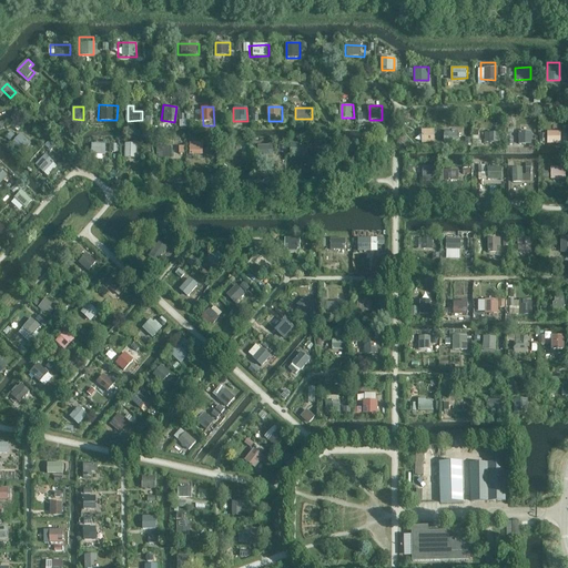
[(419,130),(421,143),(436,142),(436,129),(419,130)]
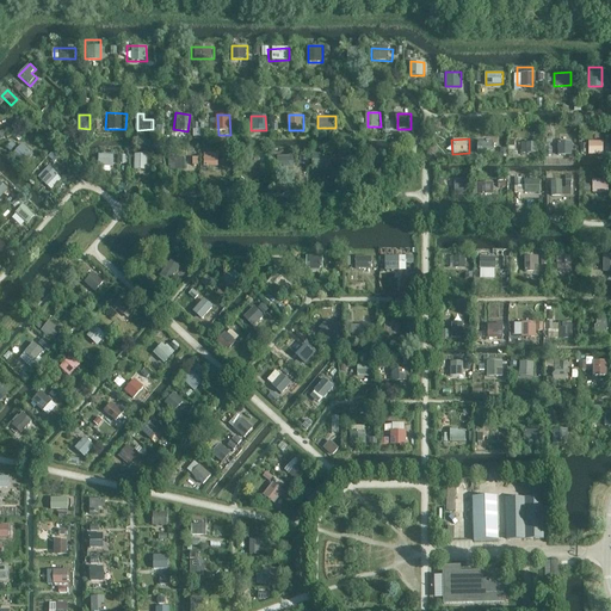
[(494,150),(494,140),(480,140),(480,152),(494,150)]
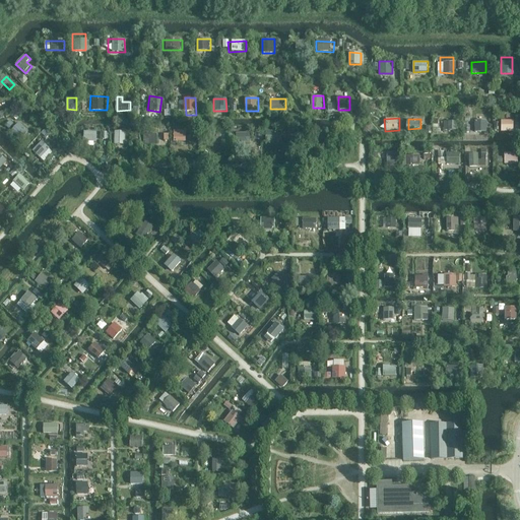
[(473,119),(473,133),(484,133),(484,120),(473,119)]
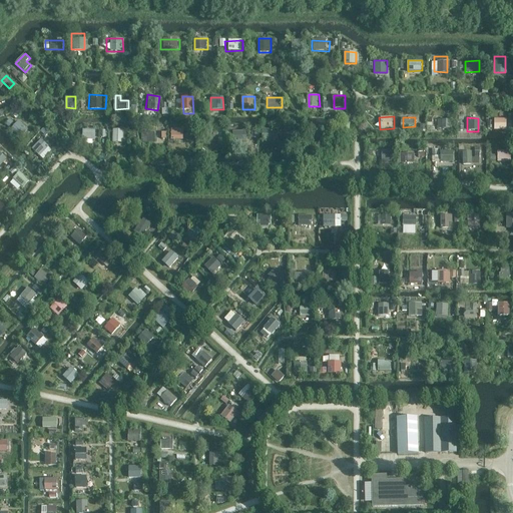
[(507,129),(507,118),(495,117),(495,129),(507,129)]
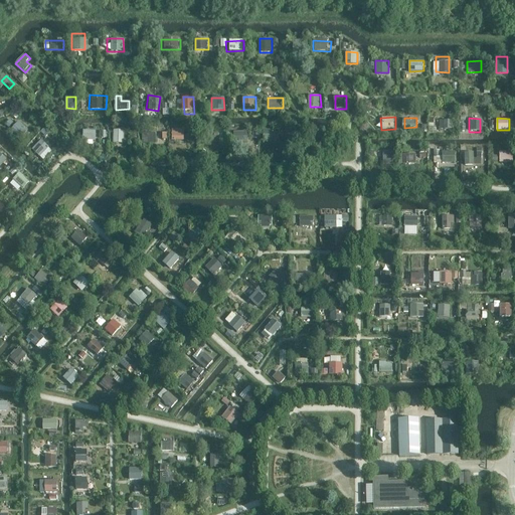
[(445,119),(445,129),(455,130),(455,120),(445,119)]
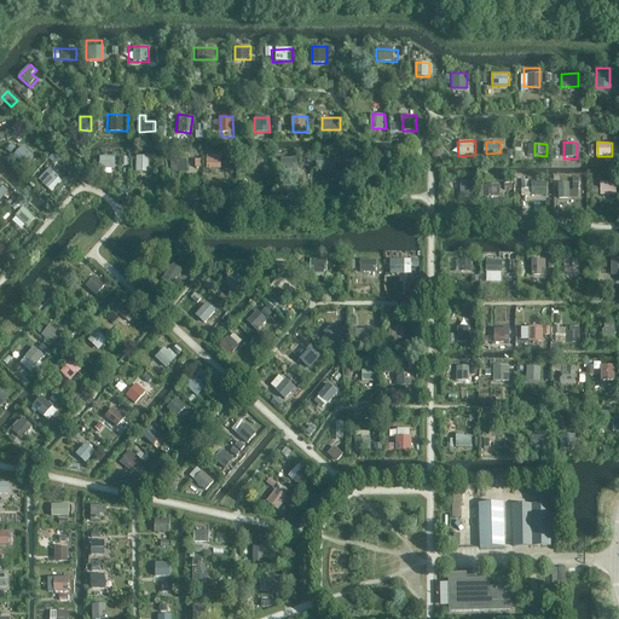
[(25,165),(35,156),(24,145),(15,152),(25,165)]
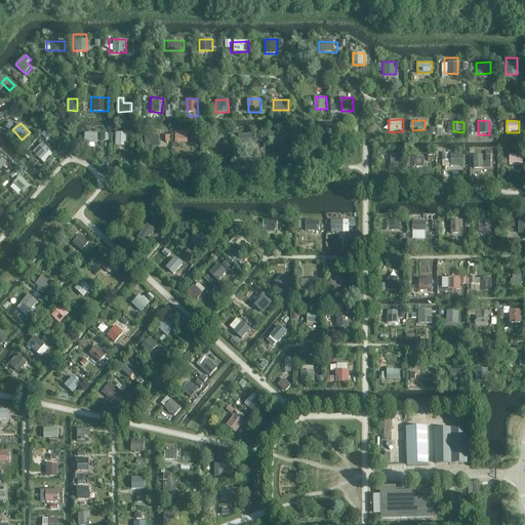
[(98,143),(98,132),(85,132),(85,143),(98,143)]
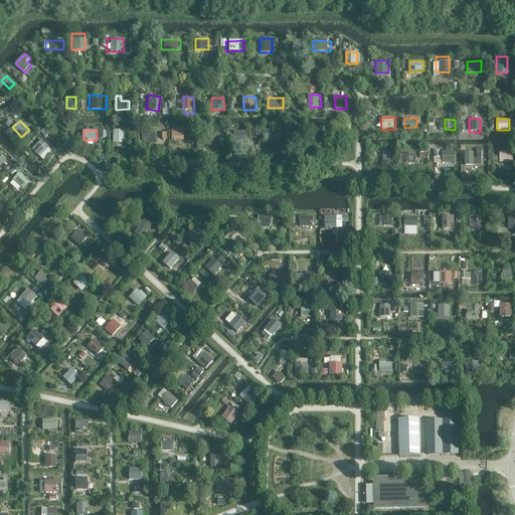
[(111,130),(111,146),(124,146),(124,130),(111,130)]
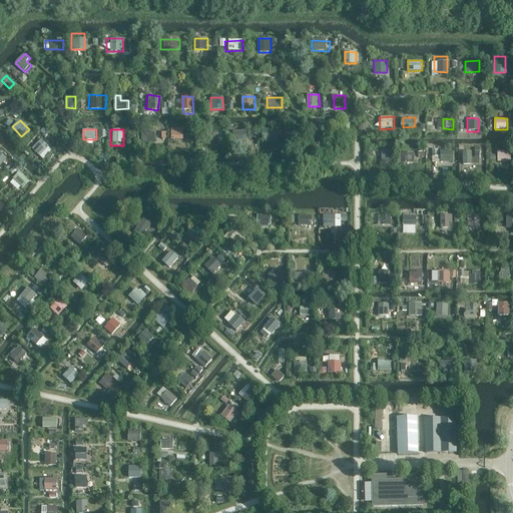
[(169,129),(168,145),(184,145),(184,130),(169,129)]
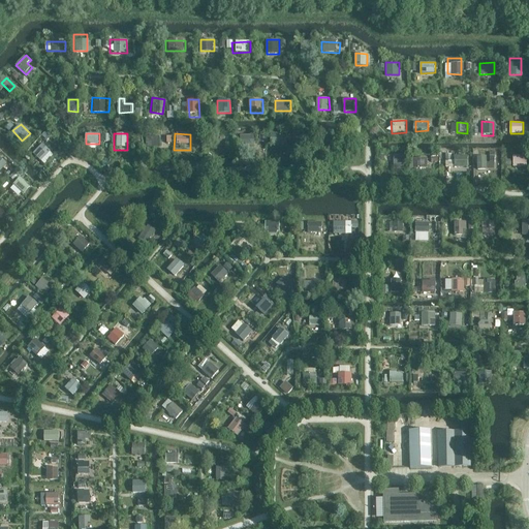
[(237,135),(237,150),(253,150),(253,135),(237,135)]
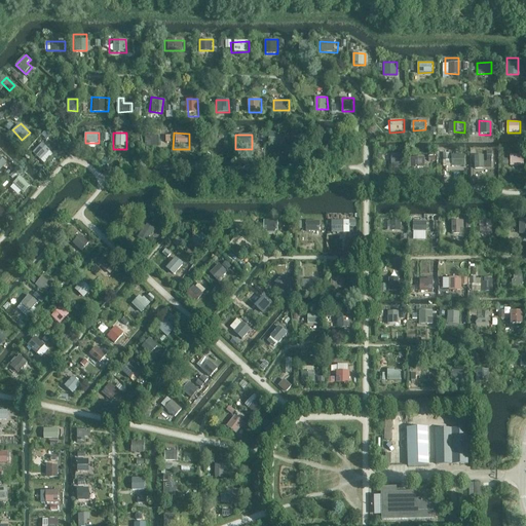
[(146,136),(146,147),(160,147),(159,136),(146,136)]
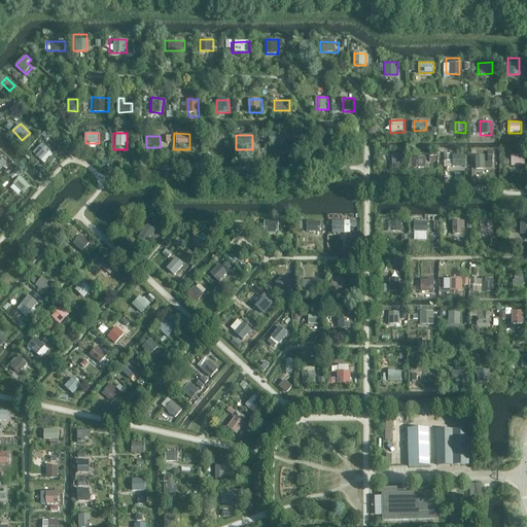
[(34,151),(44,163),(55,153),(43,142),(34,151)]
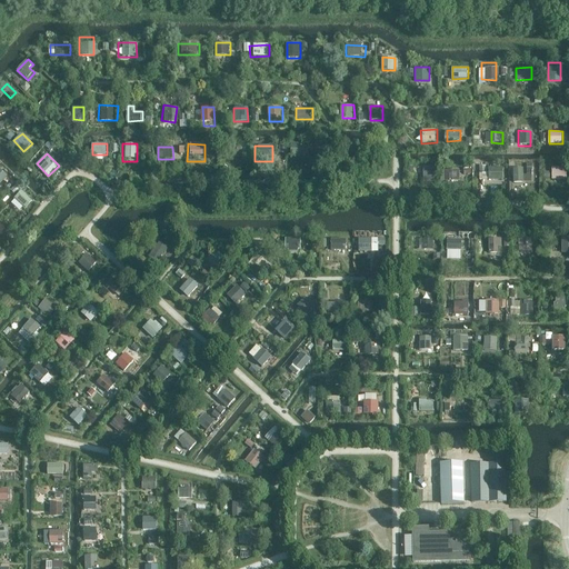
[(516,167),(525,167),(525,182),(533,182),(533,160),(516,160),(516,167)]
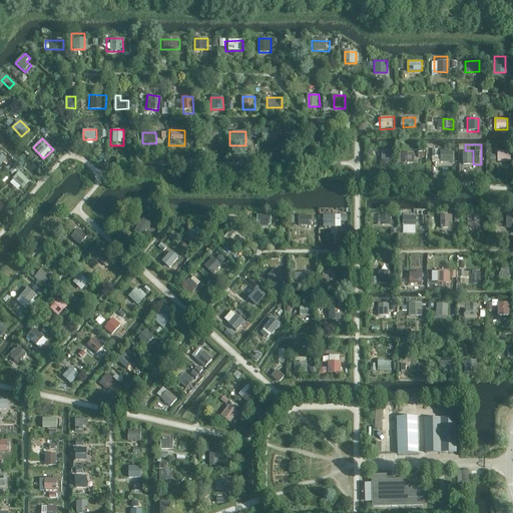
[(383,148),(382,158),(393,159),(393,149),(383,148)]
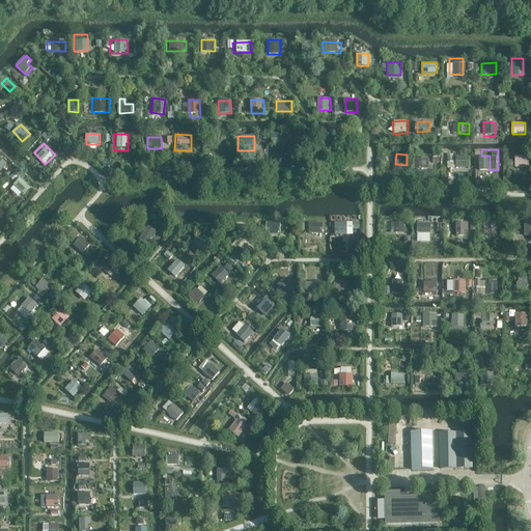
[(456,154),(456,171),(470,171),(470,154),(456,154)]
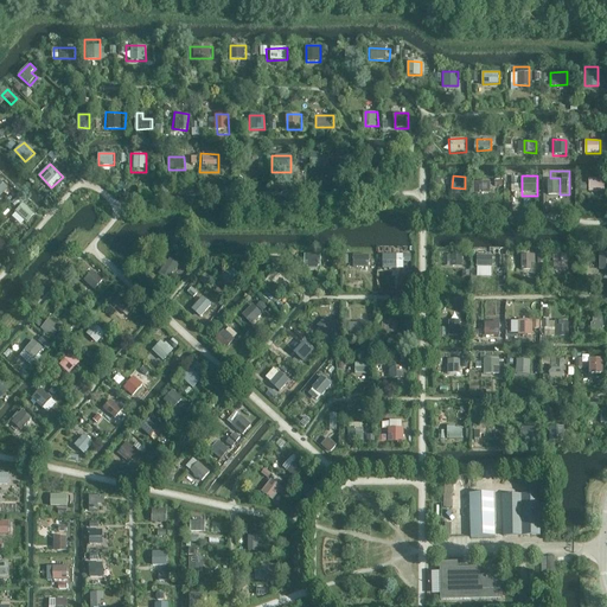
[(589,190),(605,191),(606,178),(589,178),(589,190)]
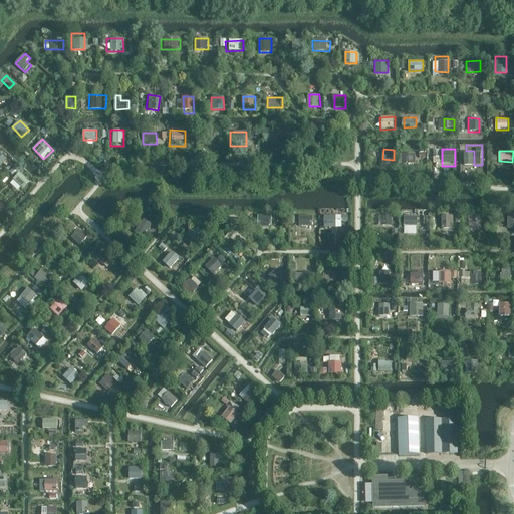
[(404,153),(404,167),(427,166),(427,152),(404,153)]
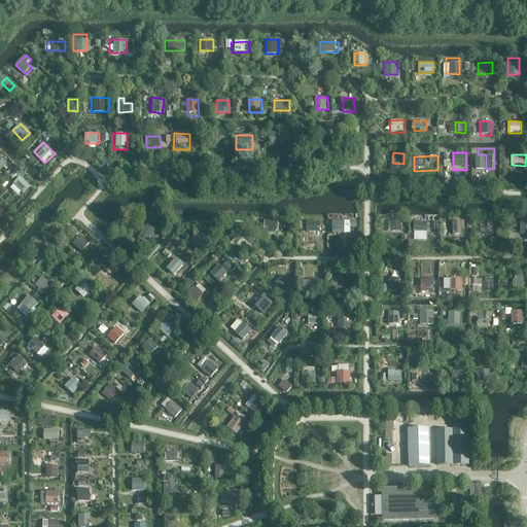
[(477,155),(477,169),(485,169),(486,155),(477,155)]
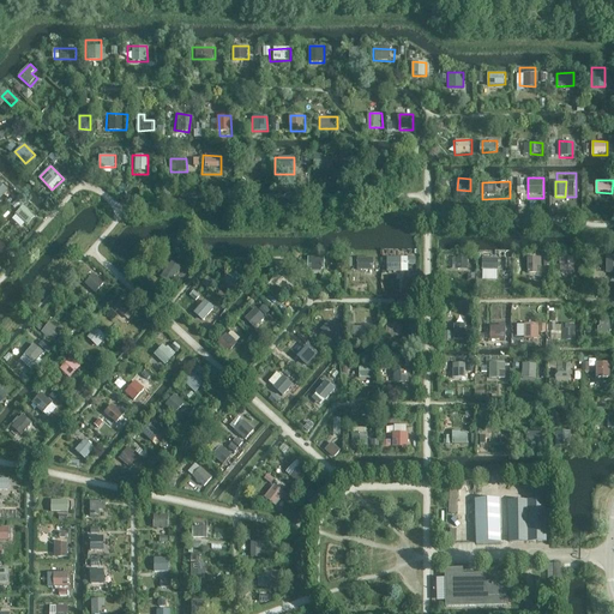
[(11,217),(23,228),(36,215),(24,204),(11,217)]
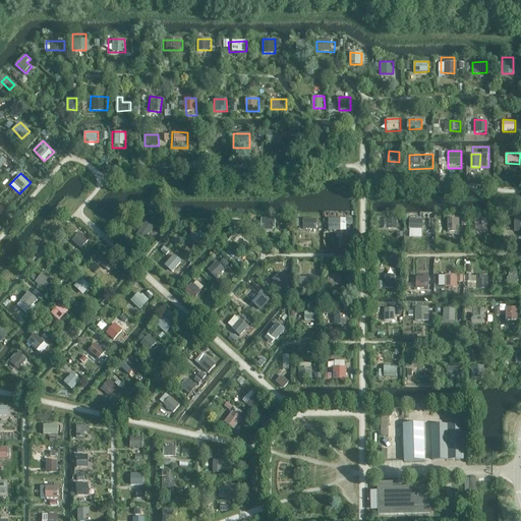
[(484,215),(474,216),(474,231),(484,231),(484,215)]
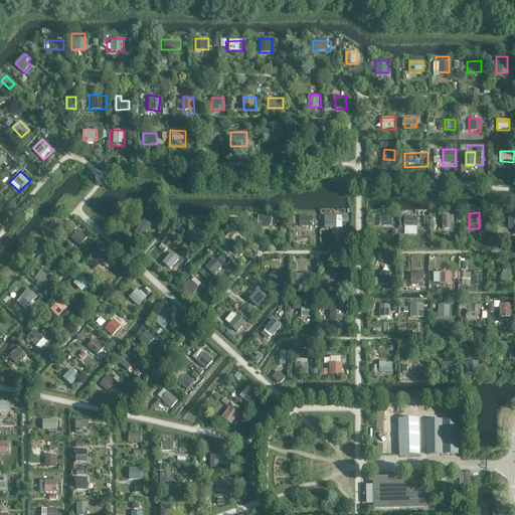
[(261,226),(272,227),(272,215),(261,214),(261,226)]
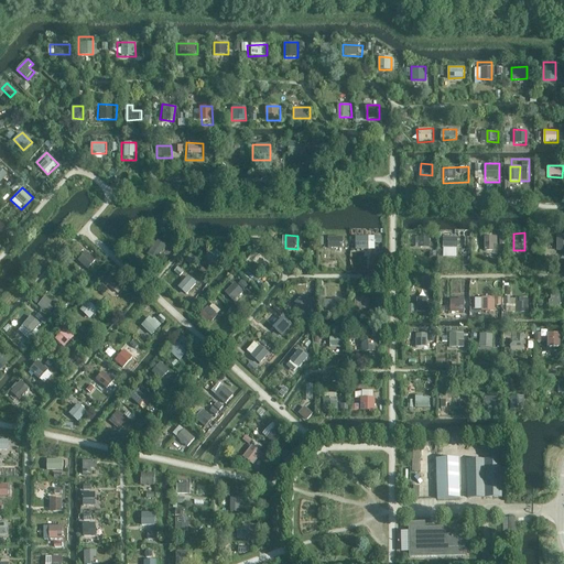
[(371,236),(355,235),(355,246),(370,247),(371,236)]
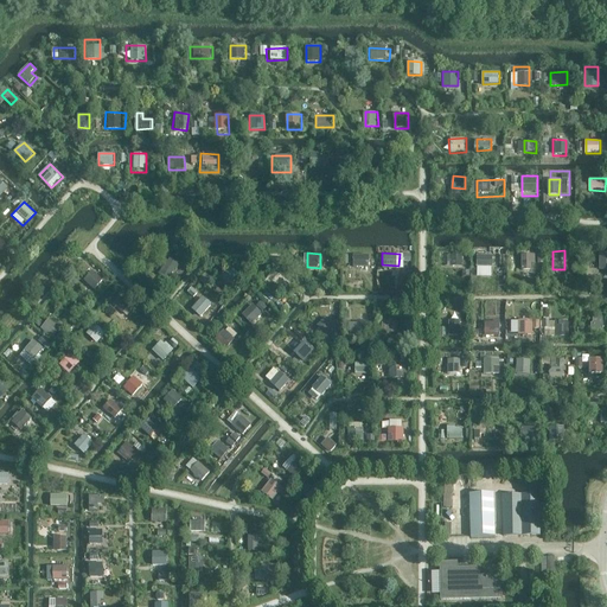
[(464,253),(440,253),(440,268),(464,268),(464,253)]
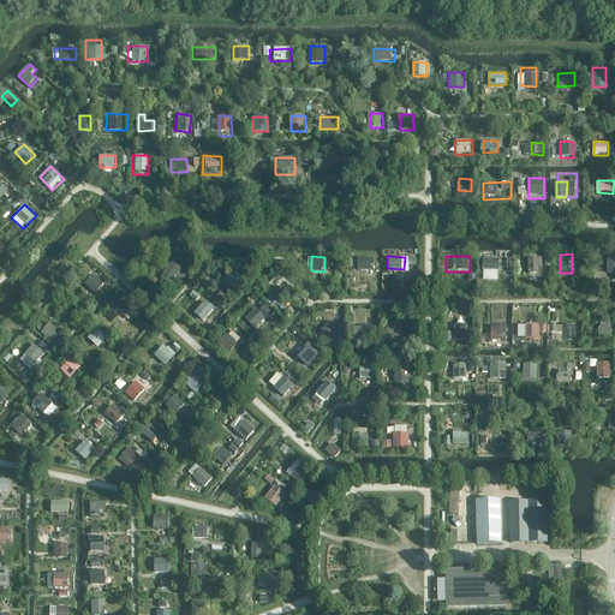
[(375,269),(375,258),(359,257),(359,269),(375,269)]
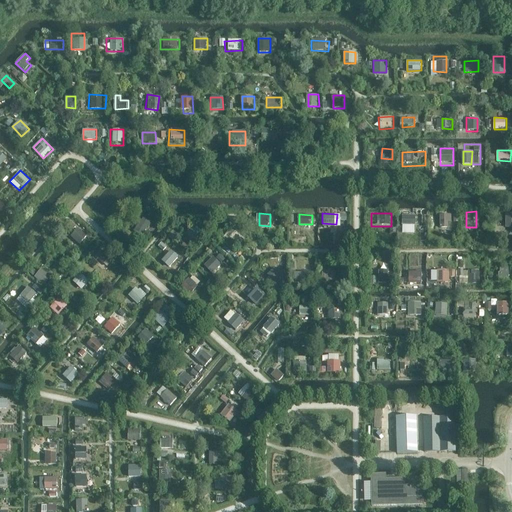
[(453,214),(441,214),(441,228),(449,228),(449,221),(453,221),(453,214)]
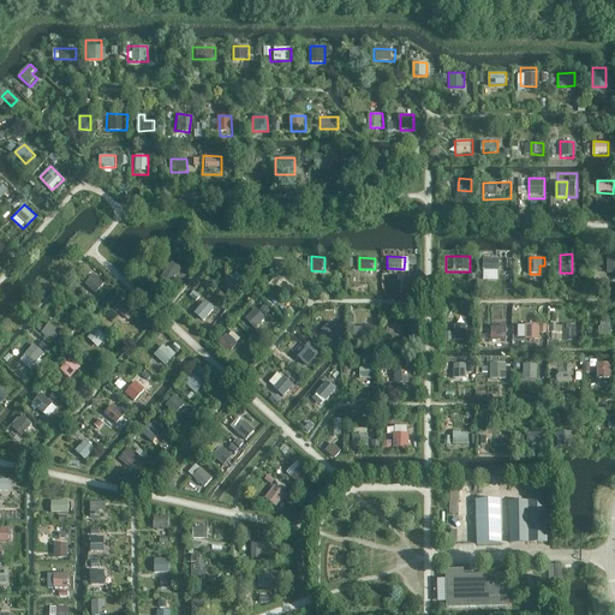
[(171,262),(161,272),(171,281),(180,270),(171,262)]
